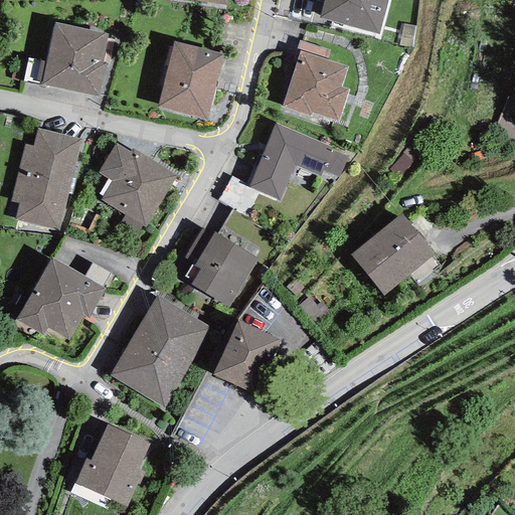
[(388,0),(323,0),(319,19),(379,35),(388,0)]
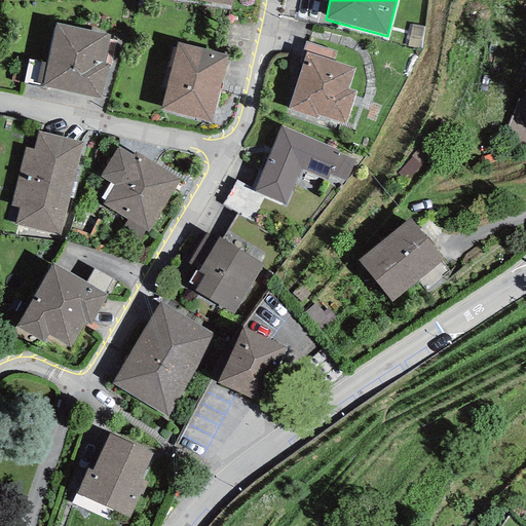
[(110,35),(55,23),(42,86),(100,99),(107,65),(104,65),(110,35)]
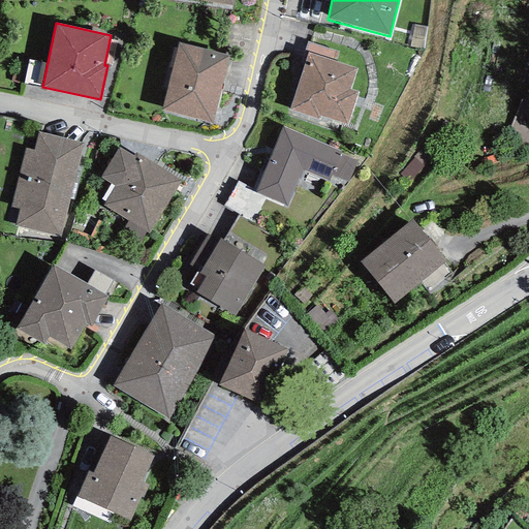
[(229,55),(178,42),(161,111),(212,123),(229,55)]
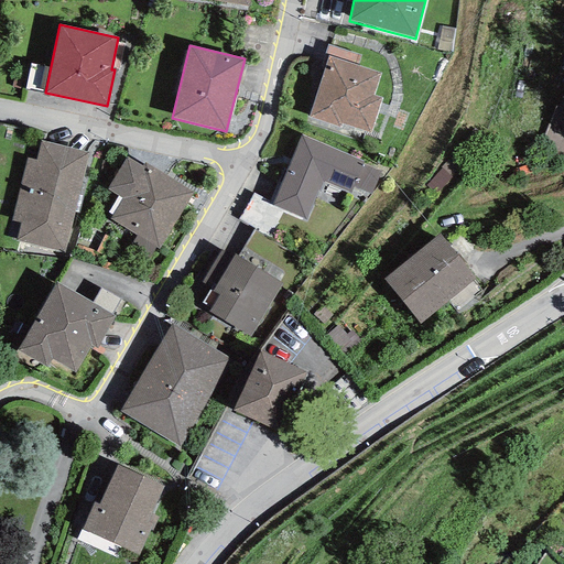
[(380,73),(327,56),(308,118),(340,128),(342,125),(370,133),(381,98),(373,96),(380,73)]
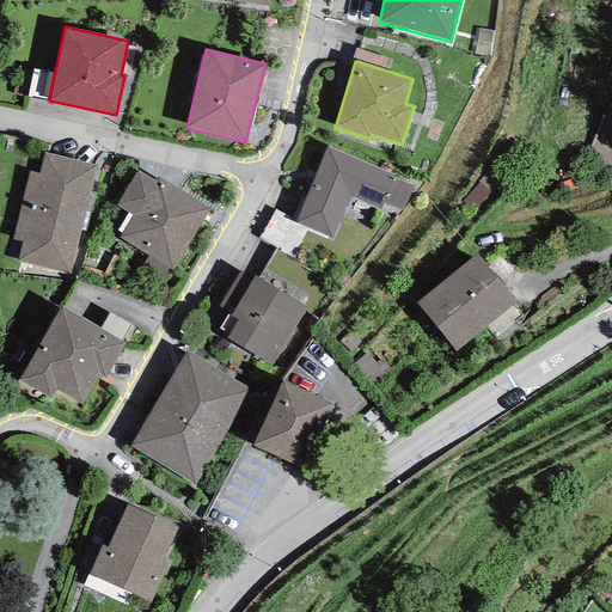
[(395,176),(326,146),(294,222),(332,239),(350,197),(380,209),(383,203),(393,178),(395,176)]
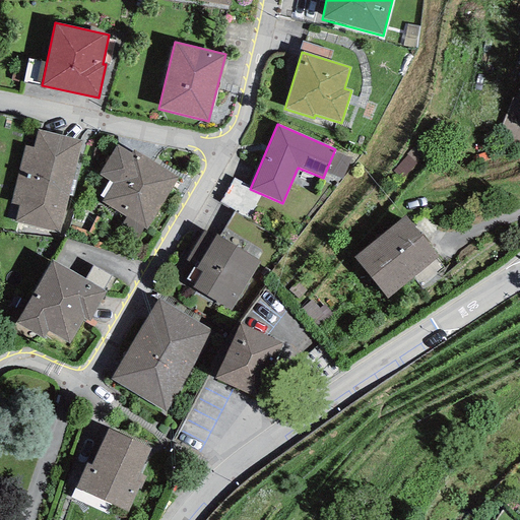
[(81,141),(37,130),(33,148),(24,146),(10,203),(18,205),(14,221),(58,233),(81,141)]
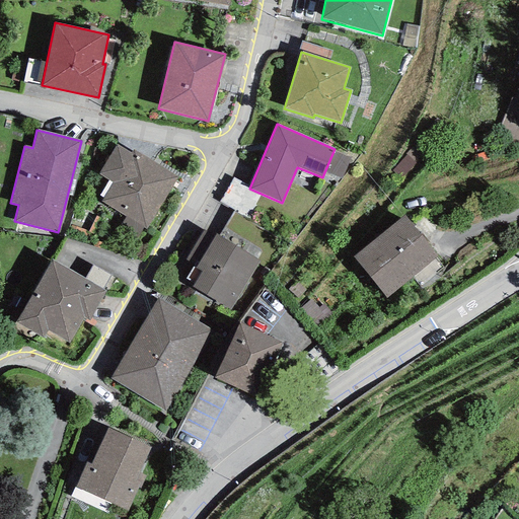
[(131,153),(116,144),(98,173),(113,182),(101,202),(146,229),(177,177),(132,150),(131,153)]
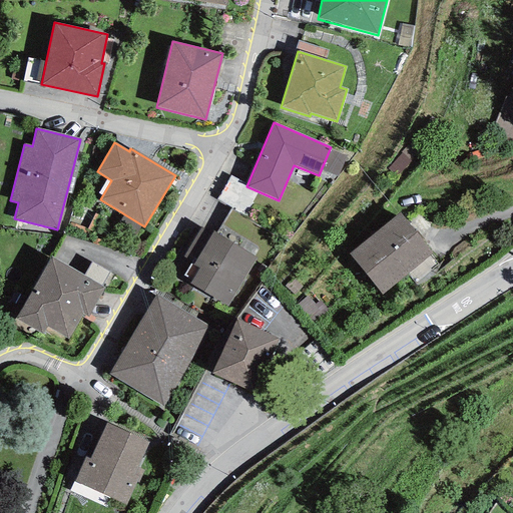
[(347,156),(330,149),(321,170),(338,177),(347,156)]
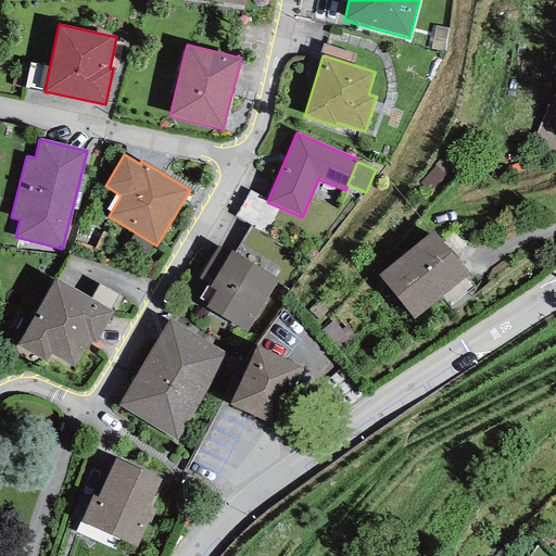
[(469,275),(433,230),(378,275),(414,319),(469,275)]
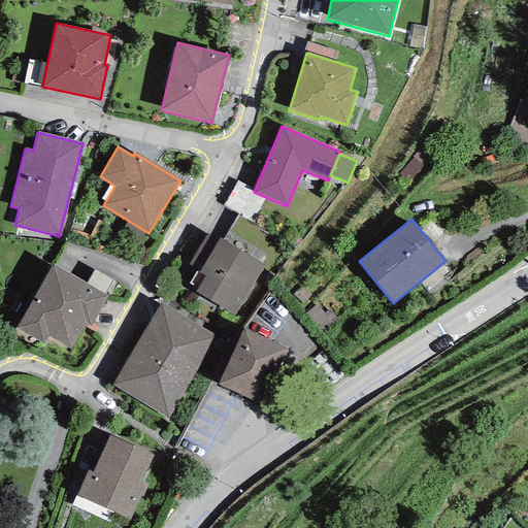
[(188,264),(199,271),(217,240),(205,234),(188,264)]
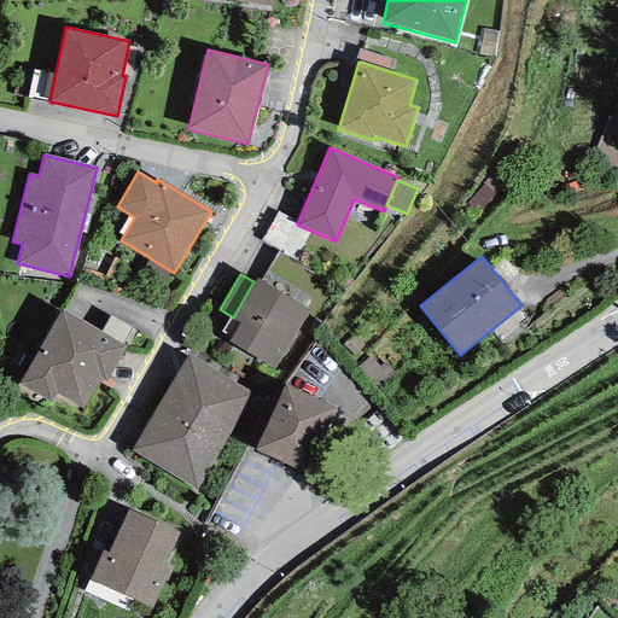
[(308,309),(256,278),(254,281),(233,318),(240,322),(228,342),(273,368),(308,309)]
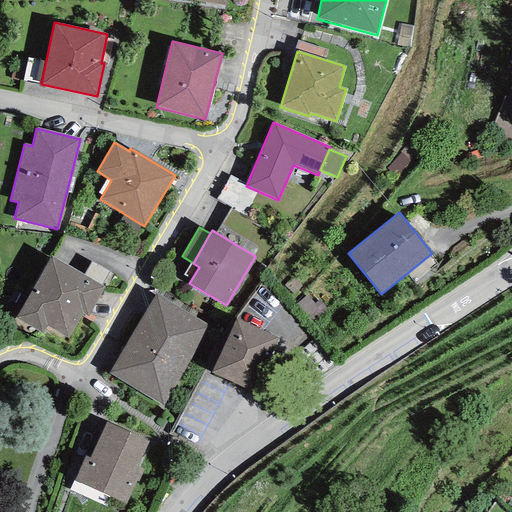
[(104,287),(50,256),(15,318),(43,334),(47,326),(68,338),(81,314),(88,317),(104,287)]
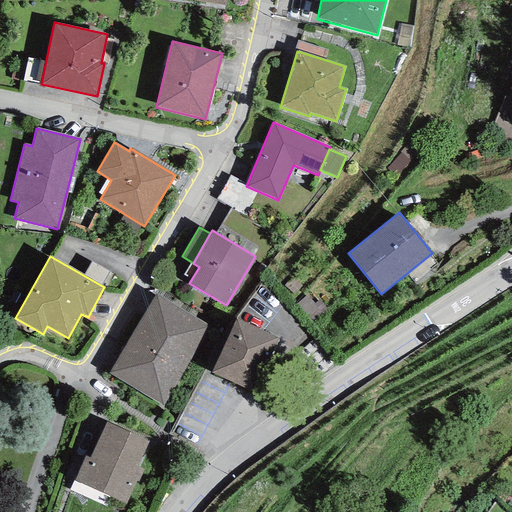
[(209,324),(155,294),(109,374),(162,407),(209,324)]
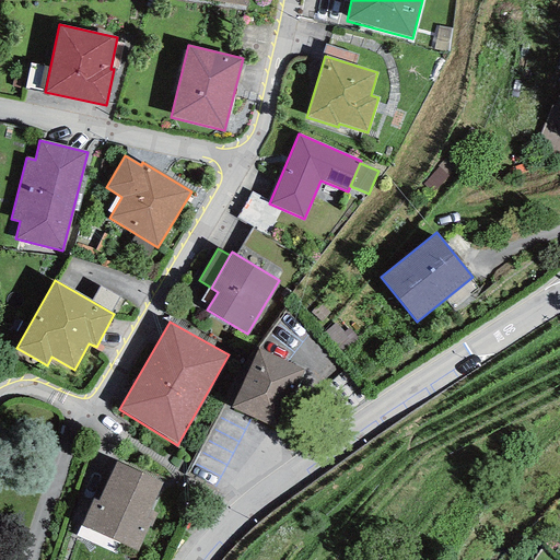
[(287,362),(259,348),(230,407),(252,418),(272,429),(302,370),(287,362)]
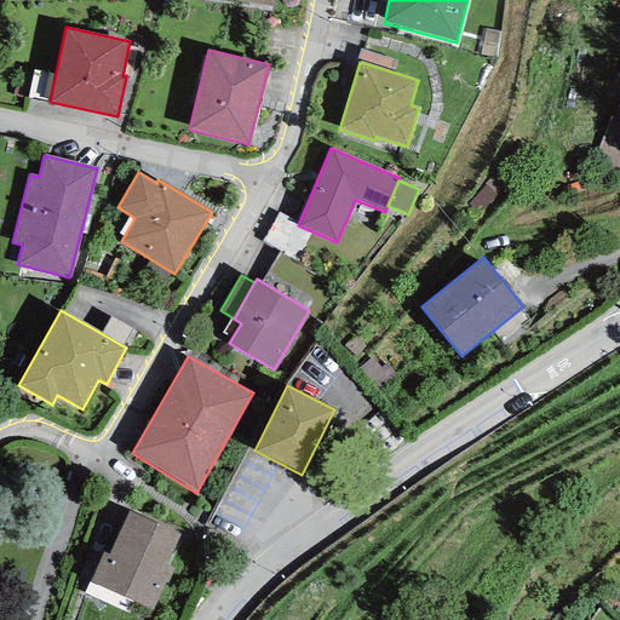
[(179,535),(128,512),(108,556),(103,554),(90,583),(151,612),(165,583),(167,584),(173,569),(166,566),(179,535)]
